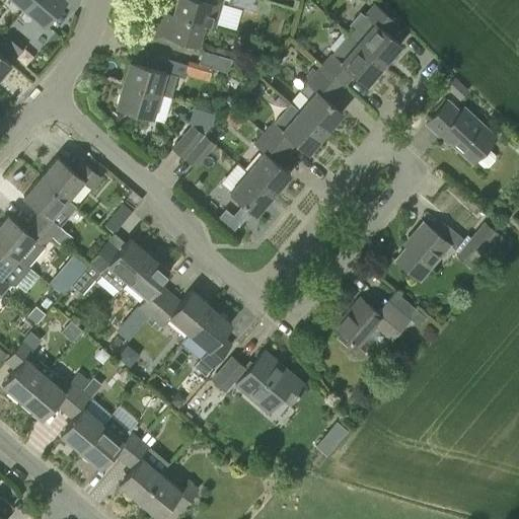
[(28,0),(23,6),(43,23),(62,0),(28,0)]
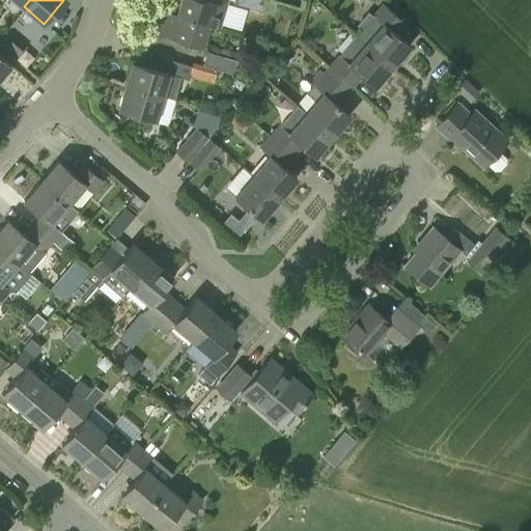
[(207,24),(218,27),(225,0),(178,0),(175,12),(175,15),(207,24)]
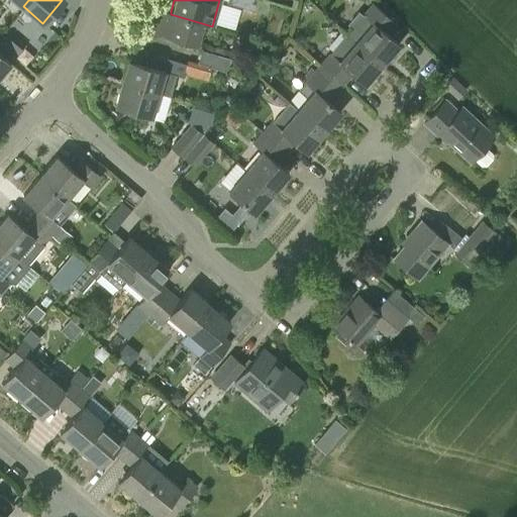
[(225,0),(225,2),(254,10),(256,0),(225,0)]
